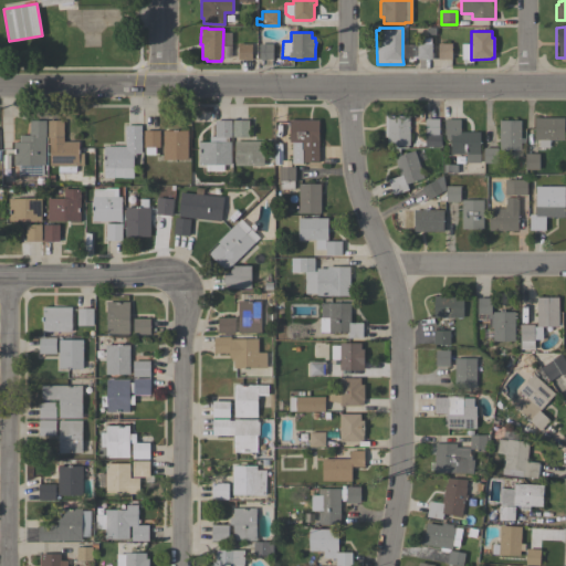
[(252,60),(238,60),(238,43),(252,43),(252,60)]
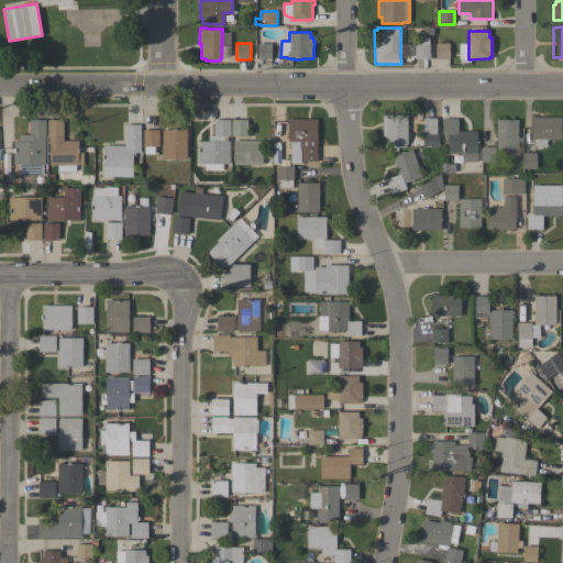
[(272,59),(257,58),(257,43),(272,43),(272,59)]
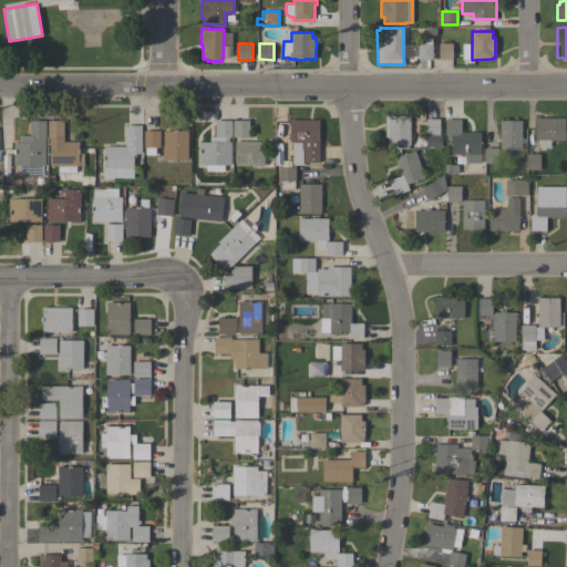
[(432,43),(432,59),(418,59),(412,59),(412,44),(418,44),(418,43),(421,43),(432,43)]
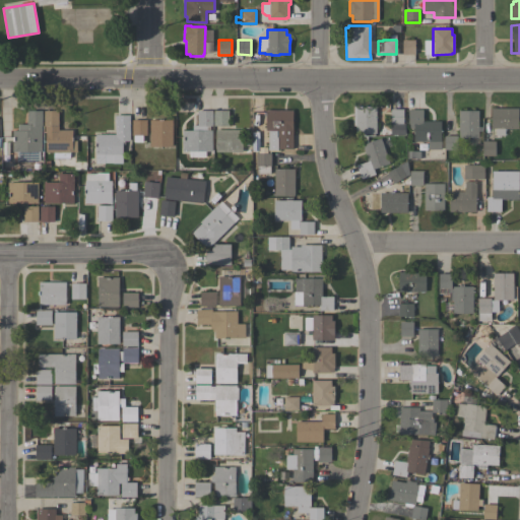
[(415,40),(415,54),(402,54),(402,40),(415,40)]
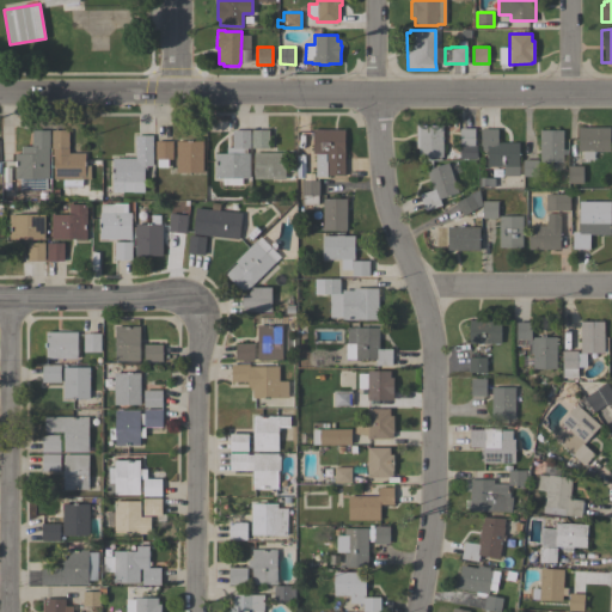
[(442,157),(441,157),(441,159),(444,163),(439,164),(438,160),(427,159),(427,157),(418,157),(418,148),(416,147),(416,124),(442,126),(442,157)]
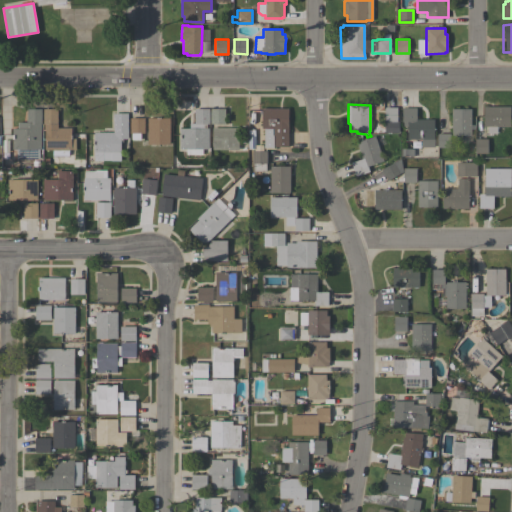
[(510,106),(510,126),(497,126),(497,133),(488,133),(488,126),(483,126),(483,106),(510,106)]
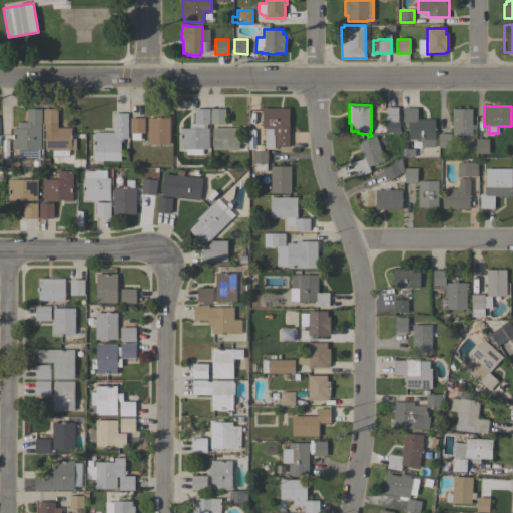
[(398,122),(400,122),(400,132),(385,132),(385,107),(398,107),(398,122)]
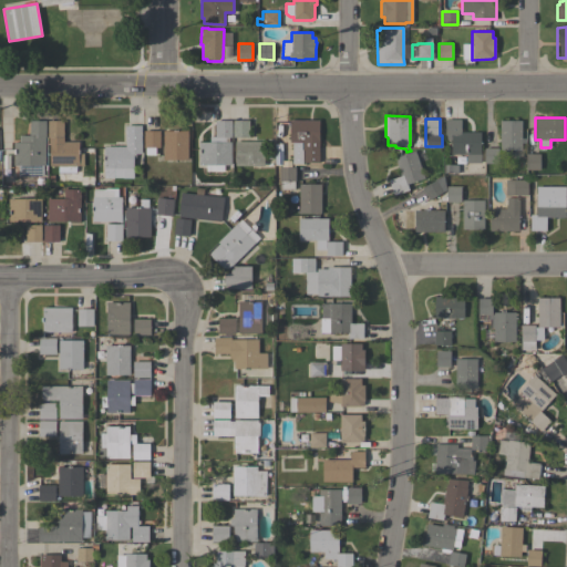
[(45,137),(44,137),(45,165),(43,165),(43,175),(18,175),(18,165),(13,165),(13,142),(19,142),(19,135),(29,135),(29,120),(45,120),(45,137)]
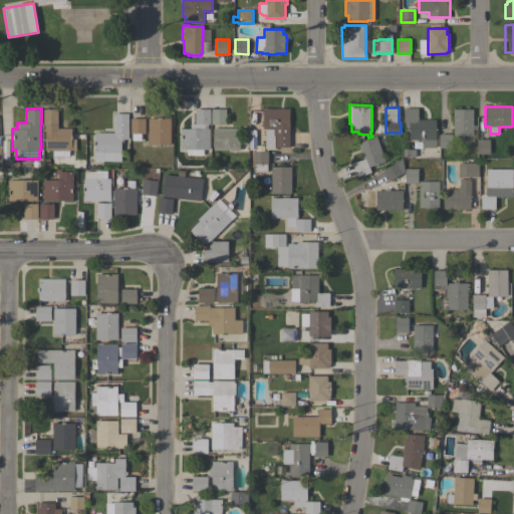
[(43,108),(57,108),(57,124),(43,124),(43,108)]
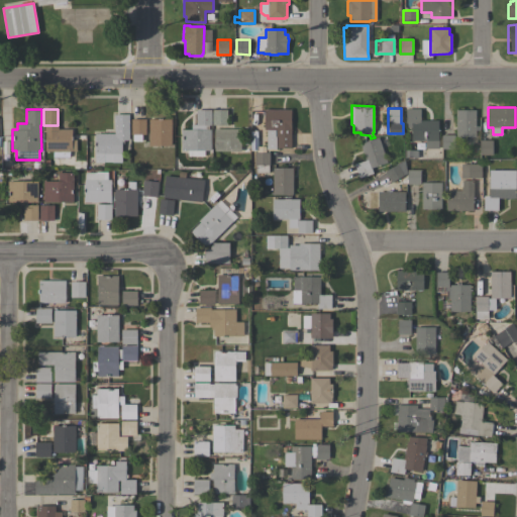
[(211,109),(211,124),(209,124),(209,129),(211,129),(210,150),(204,150),(204,156),(188,156),(188,154),(185,154),(185,150),(181,150),(181,129),(191,129),(191,124),(196,124),(196,109),(211,109)]
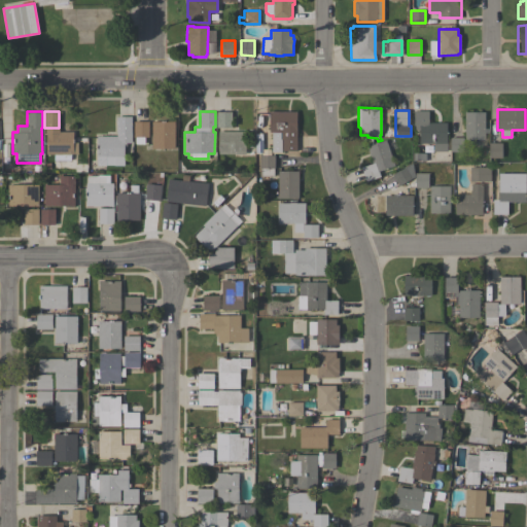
[(232,128),(216,128),(216,111),(232,111),(232,128)]
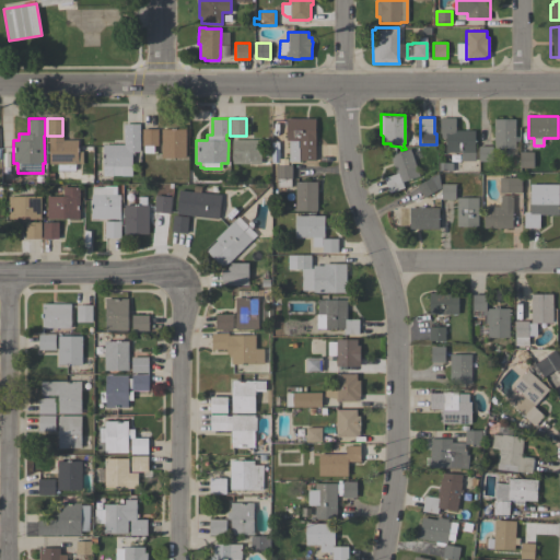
[(455,118),(455,130),(475,130),(475,161),(461,161),(461,152),(445,152),(445,137),(441,137),(441,133),(440,133),(440,118),(455,118)]
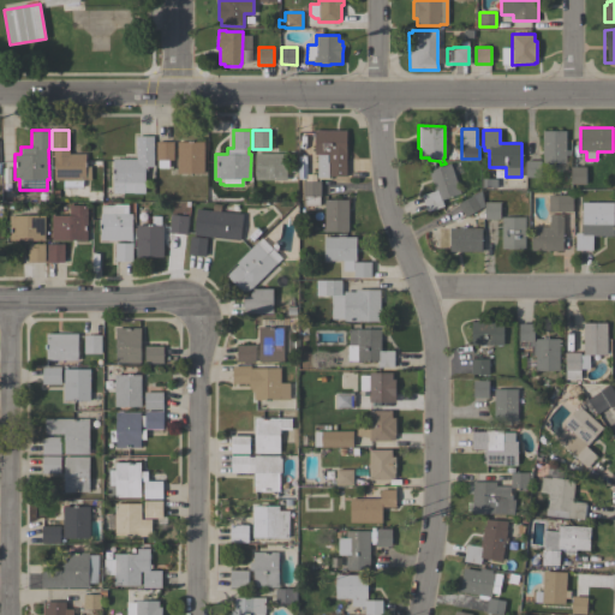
[(566,131),(566,162),(542,162),(543,130),(566,131)]
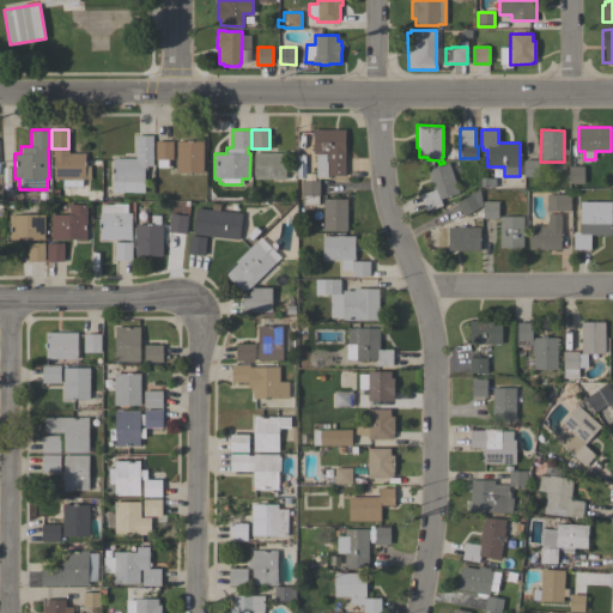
[(315,176),(315,153),(314,153),(314,131),(345,131),(345,175),(327,175),(327,176),(322,176),(315,176)]
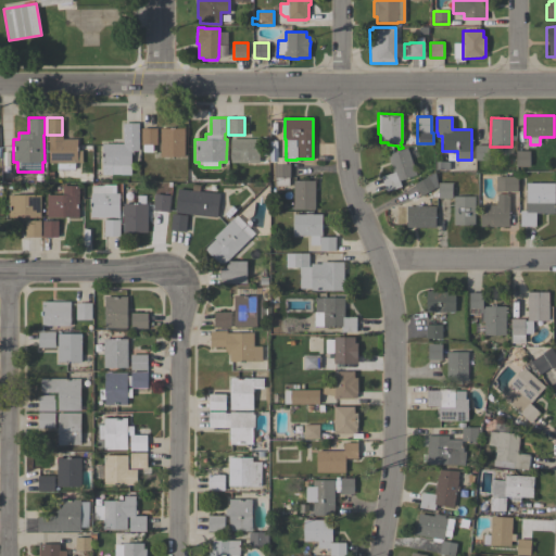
[(130,174),(121,174),(112,174),(102,174),(102,143),(123,143),(123,123),(138,123),(138,151),(133,151),(133,155),(130,155),(130,174)]
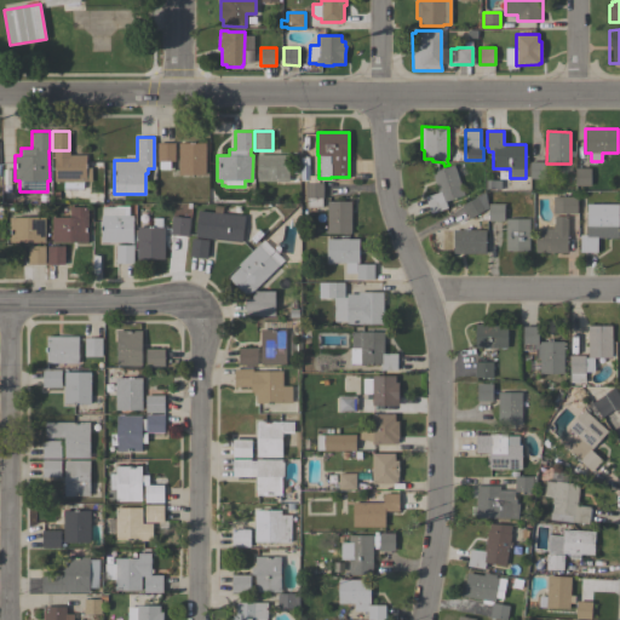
[(174,161),(170,161),(170,168),(159,168),(159,161),(158,161),(158,143),(174,142),(174,161)]
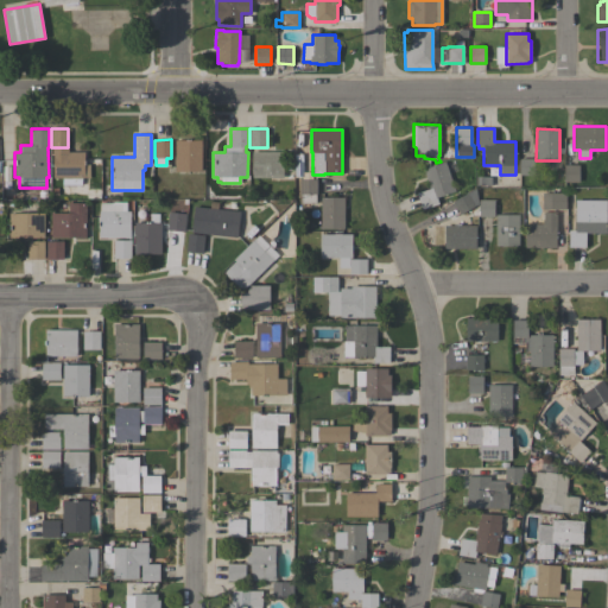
[(201,171),(176,171),(175,139),(201,139),(201,171)]
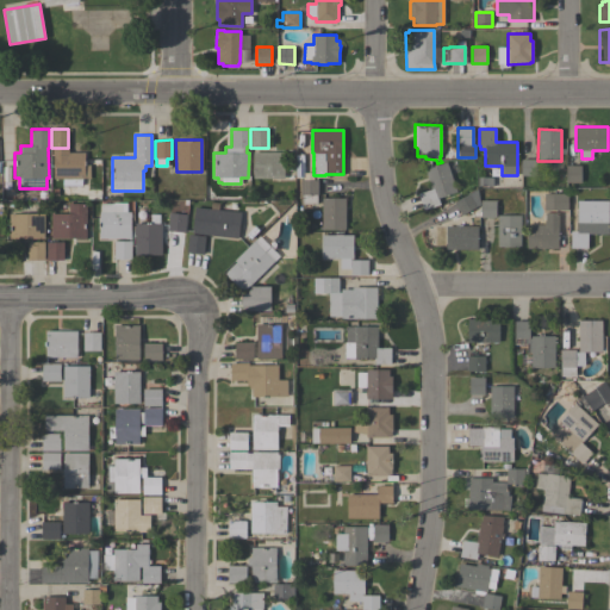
[(85,151),(85,179),(81,179),(81,186),(62,186),(62,178),(53,178),(53,153),(85,151)]
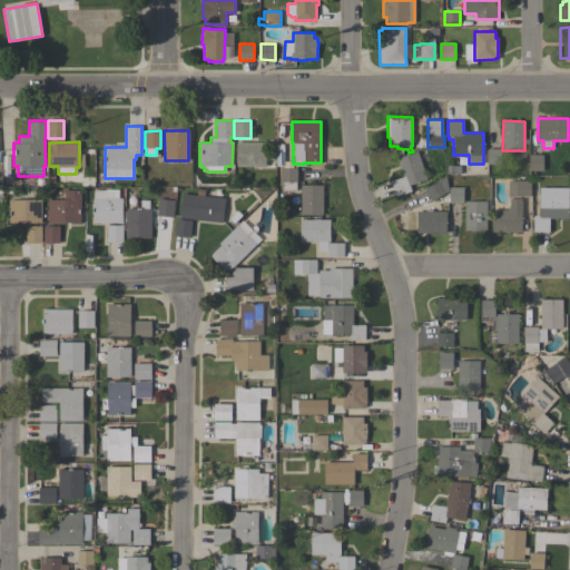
[(236,166),(236,141),(265,141),(265,166),(236,166)]
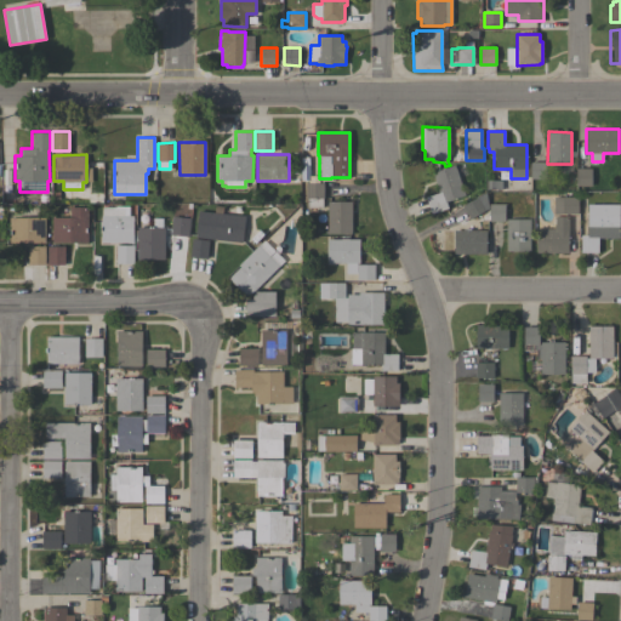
[(546,163),(546,178),(530,178),(530,163),(546,163)]
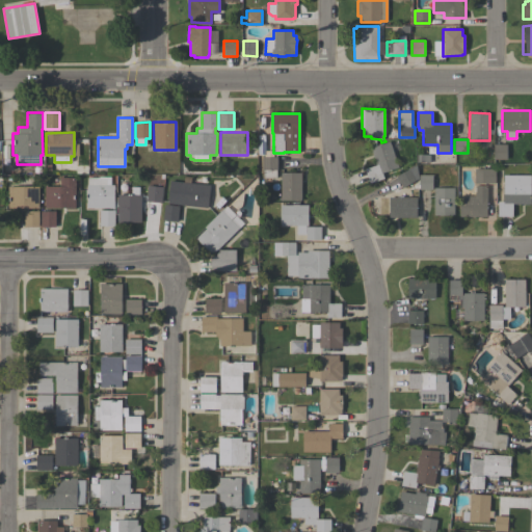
[(398,167),(381,173),(383,178),(370,183),(365,168),(376,164),(370,148),(390,141),(398,167)]
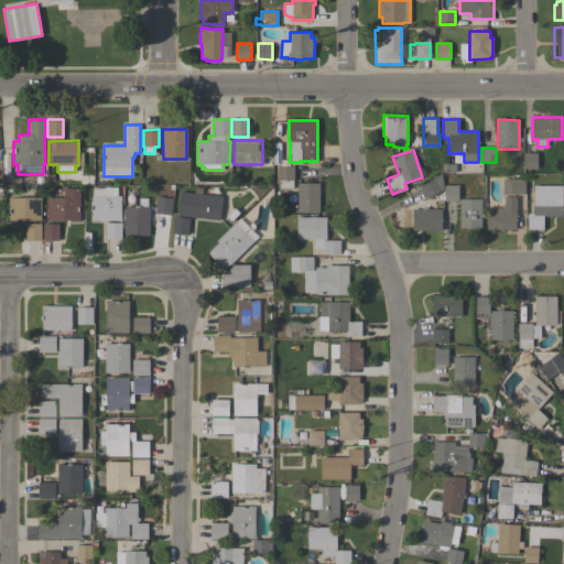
[(537,153),(537,169),(523,169),(523,153),(537,153)]
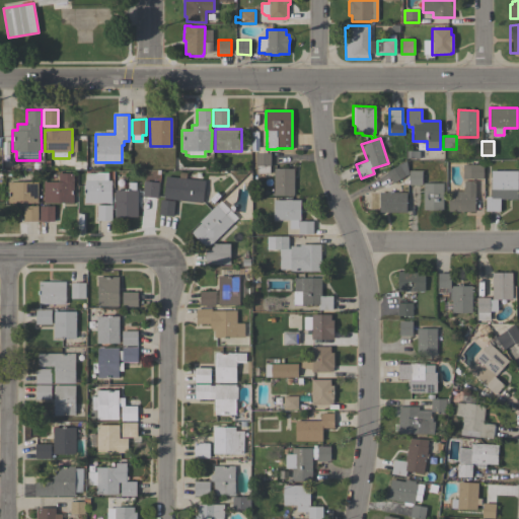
[(271,165),(270,165),(270,173),(256,173),(256,165),(255,165),(255,152),(271,153),(271,165)]
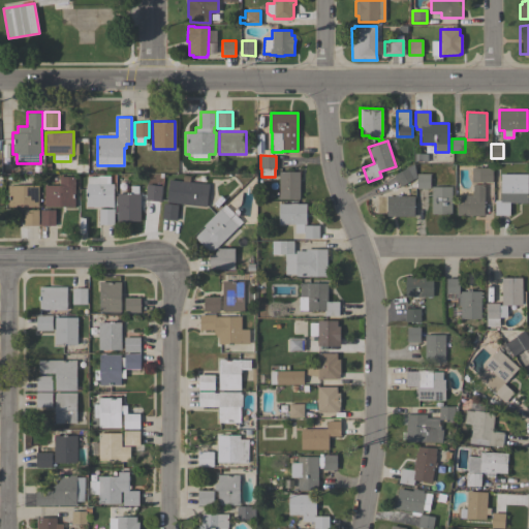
[(413,179),(401,186),(394,176),(407,167),(413,179)]
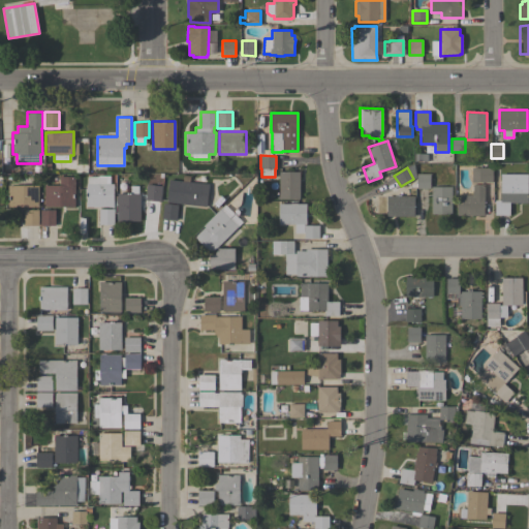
[(471,182),(471,167),(492,167),(492,182),(479,182),(471,182)]
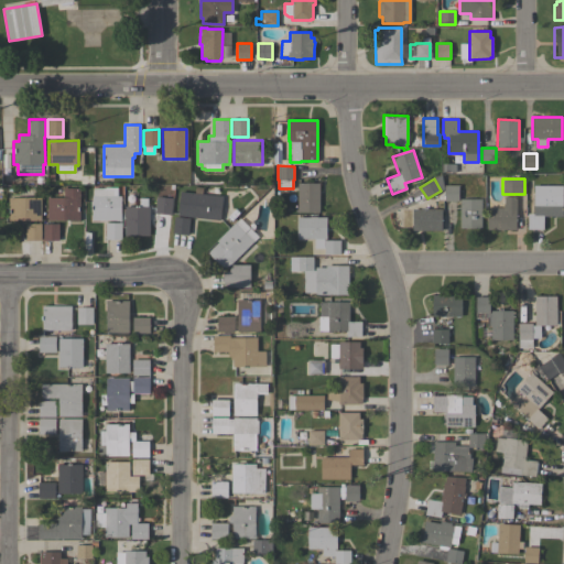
[(320,212),(297,212),(297,183),(320,183),(320,212)]
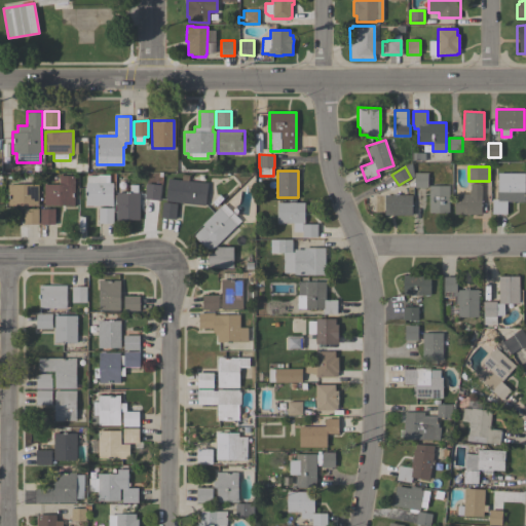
[(427,187),(414,187),(414,173),(427,173),(427,187)]
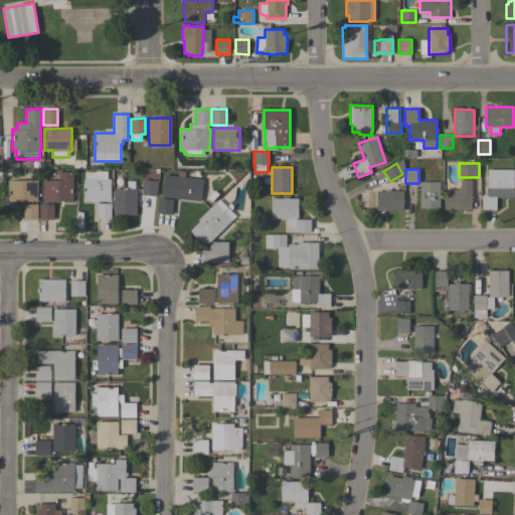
[(514,169),(514,198),(496,197),(496,209),(482,209),(482,192),(487,192),(487,169),(514,169)]
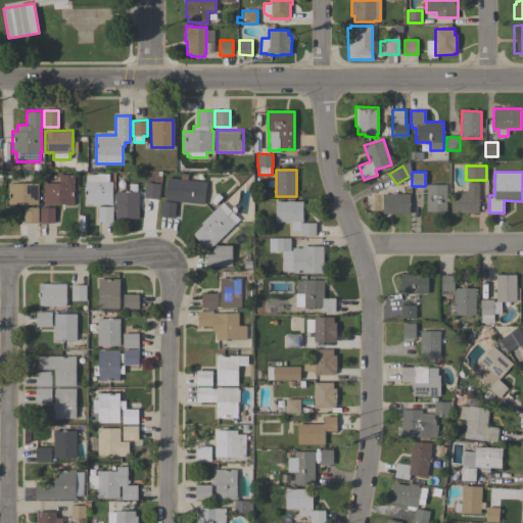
[(85,203),(85,181),(86,181),(86,175),(97,175),(97,174),(108,174),(108,182),(112,182),(112,204),(85,203)]
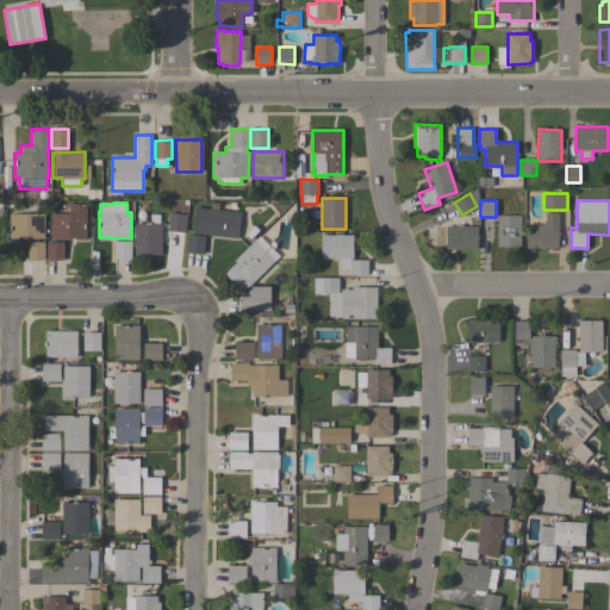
[(51,238),(51,213),(68,213),(68,204),(86,204),(86,238),(51,238)]
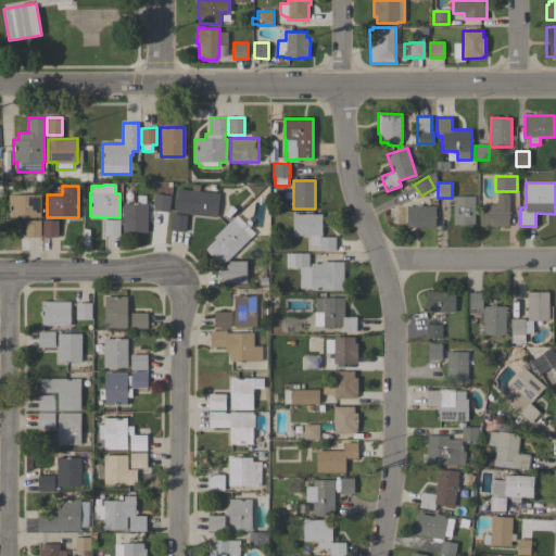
[(219,193),(216,217),(175,212),(177,189),(219,193)]
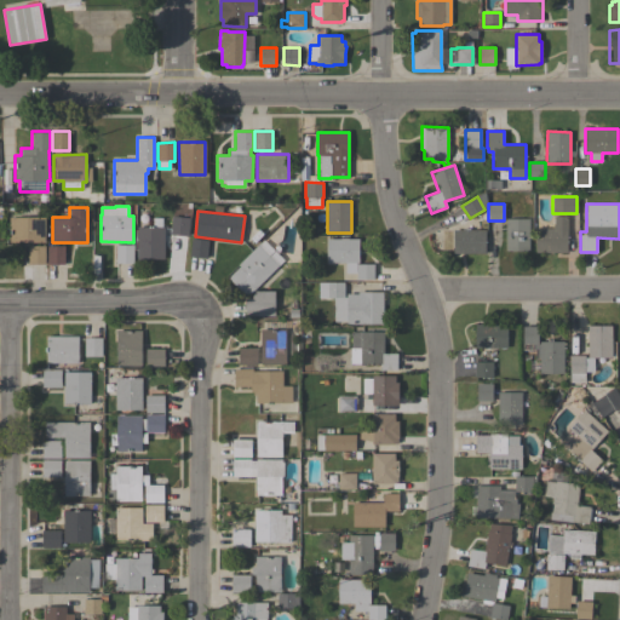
[(187,236),(170,235),(172,216),(189,218),(187,236)]
